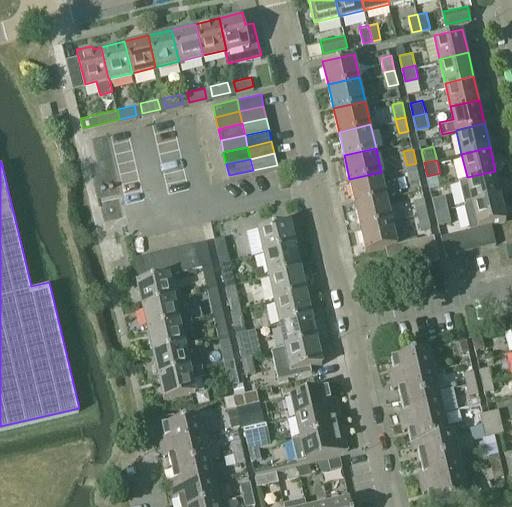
[(420,178),(416,163),(407,165),(410,180),(420,178)]
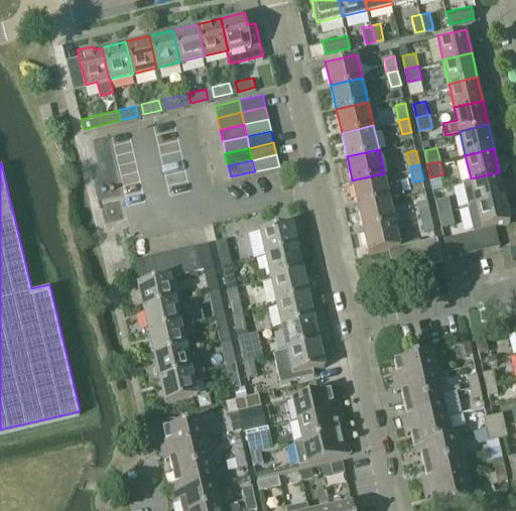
[(476,203),(505,196),(499,172),(471,178),(463,180),(469,204),(476,203)]
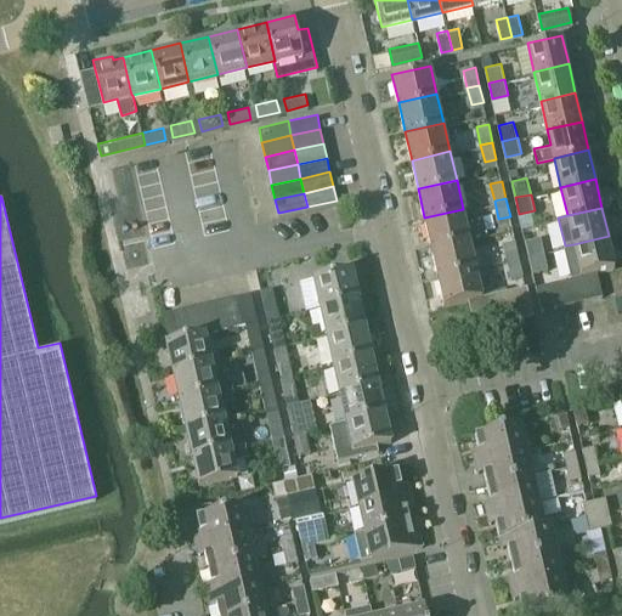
[(463,209),(424,218),(431,247),(469,237),(463,209)]
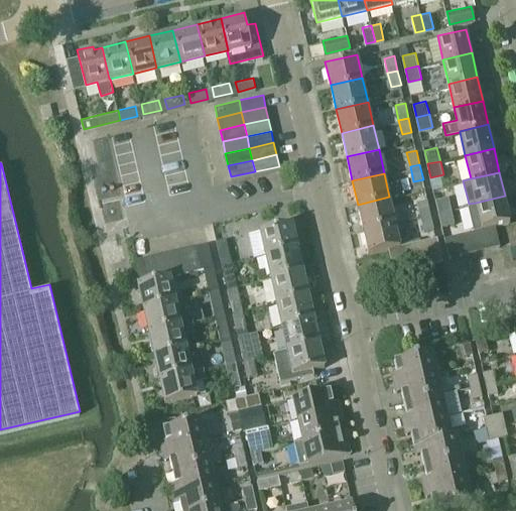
[(435,198),(438,211),(452,208),(448,195),(435,198)]
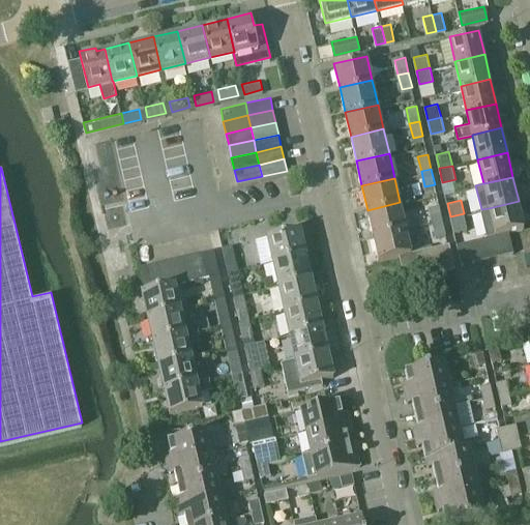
[(524,226),(519,201),(489,208),(495,233),(496,233),(508,230),(524,226)]
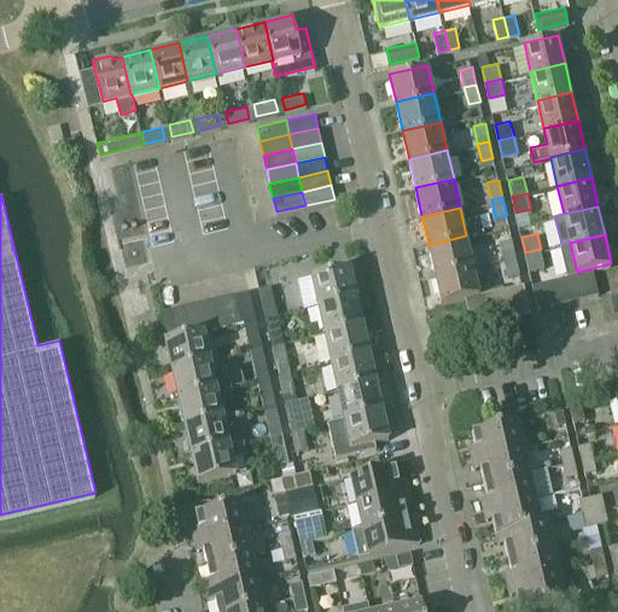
[(473,264),(466,235),(429,245),(435,273),(473,264)]
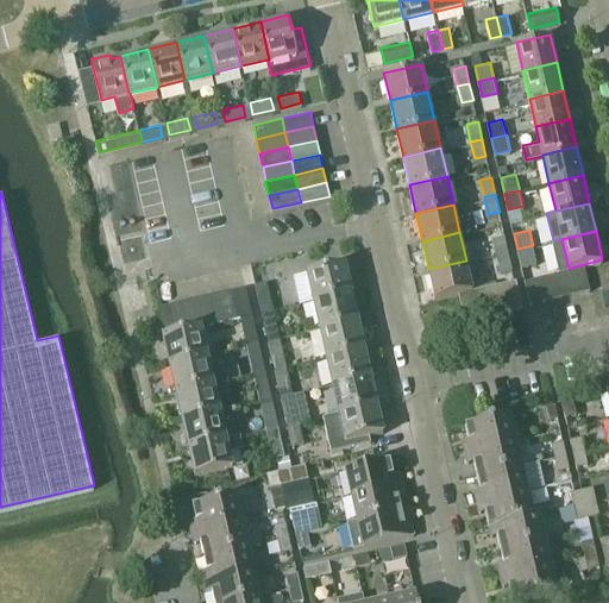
[(493,236),(496,252),(508,250),(504,233),(493,236)]
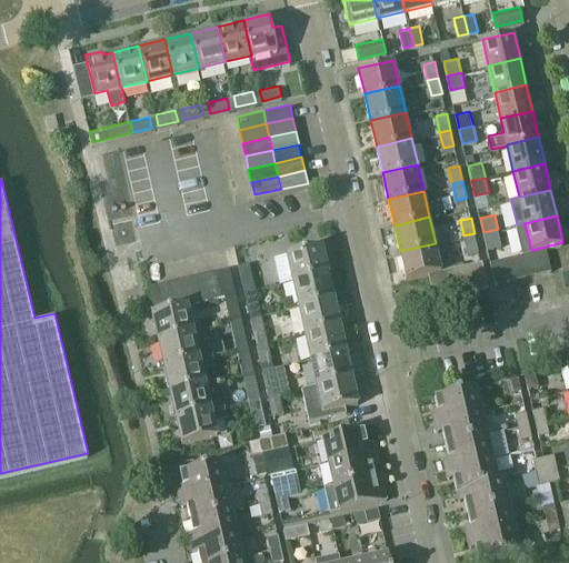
[(501,244),(498,229),(483,232),(487,248),(501,244)]
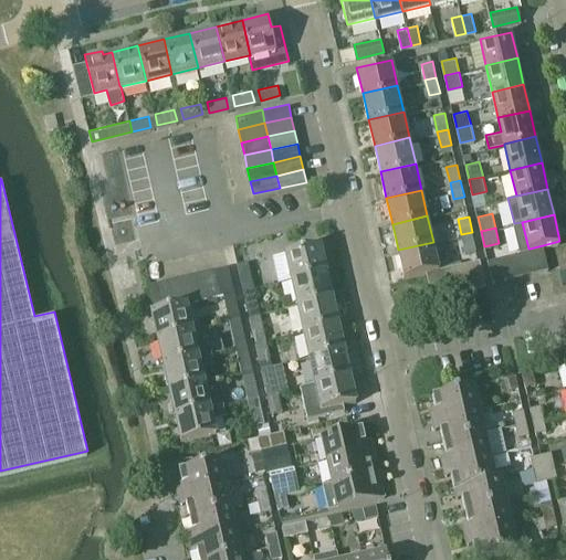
[(465,251),(475,247),(472,232),(461,234),(465,251)]
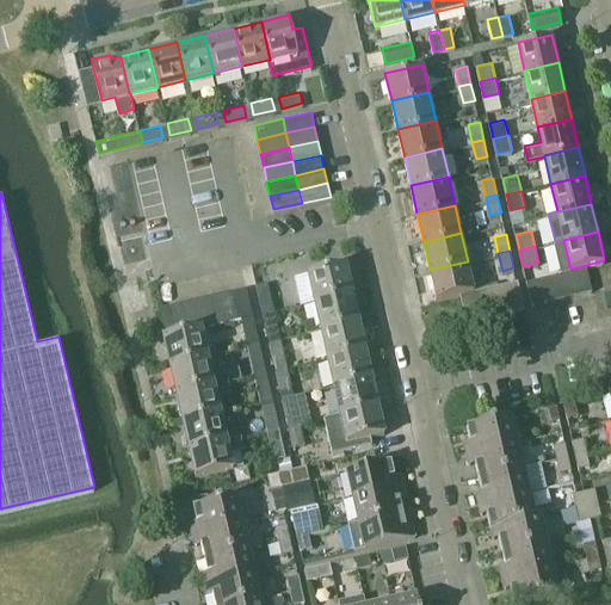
[(308,270),(314,298),(352,289),(345,261),(308,270)]
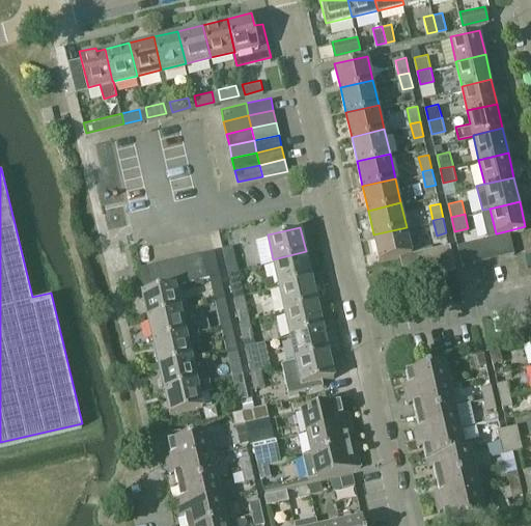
[(380,259),(400,254),(412,251),(407,227),(373,234),(380,259)]
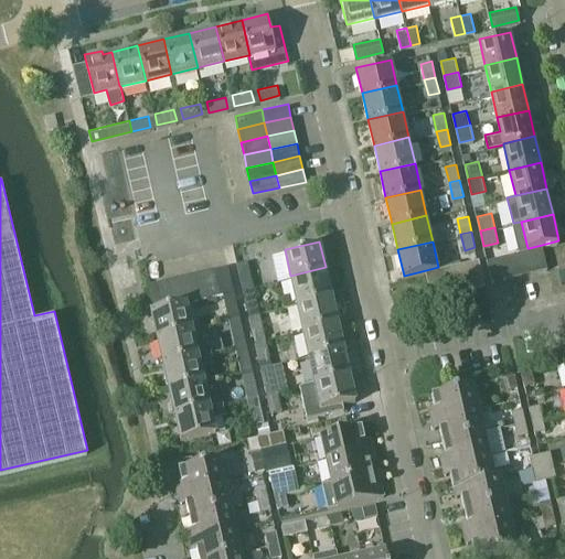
[(542,245),(529,248),(533,270),(547,267),(542,245)]
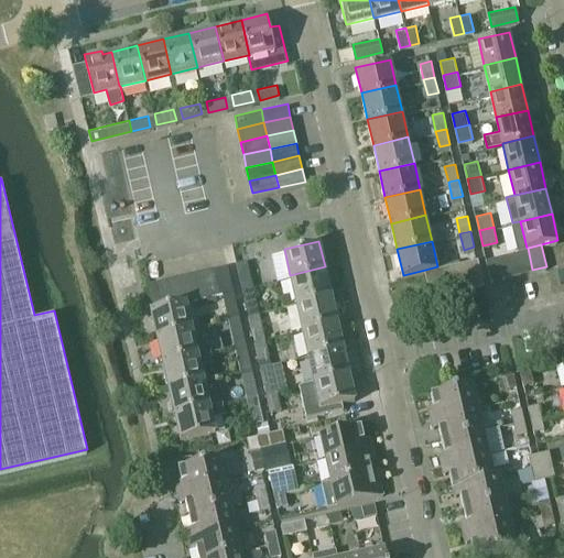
[(528,248),(527,248),(513,251),(518,273),(532,270),(528,248)]
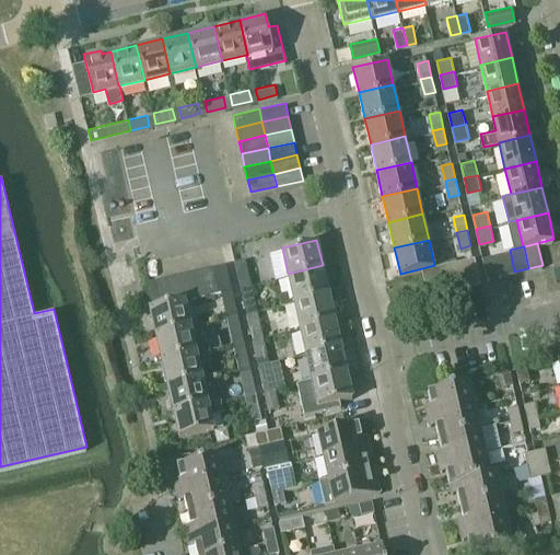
[(510,250),(496,253),(501,274),(514,272),(510,250)]
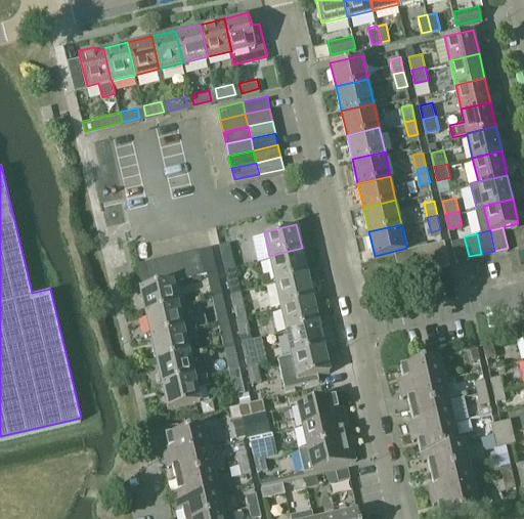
[(464,236),(451,239),(455,259),(469,256),(464,236)]
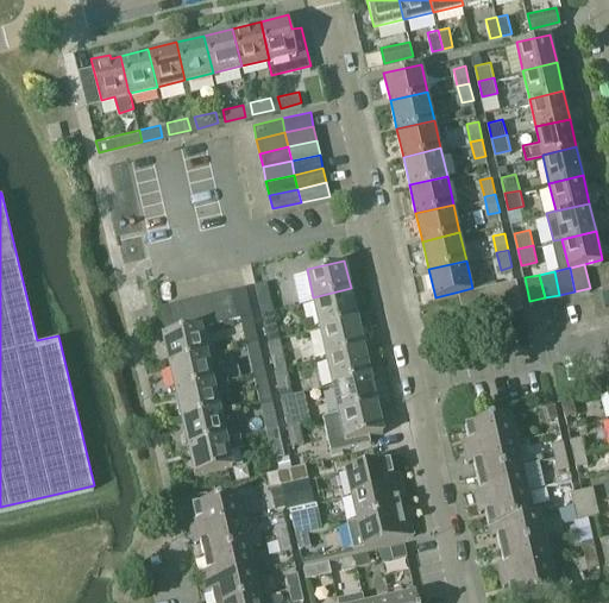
[(255,281),(259,302),(271,300),(267,278),(255,281)]
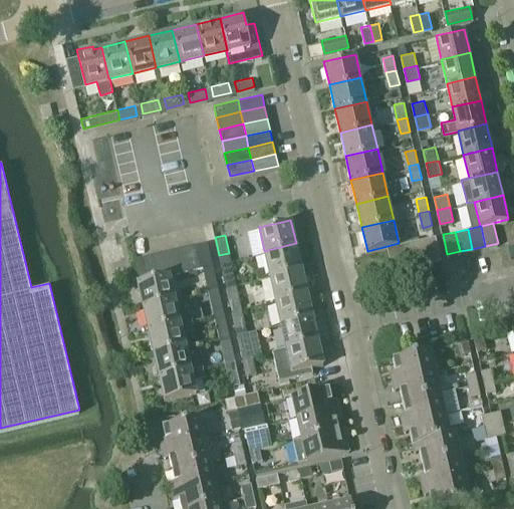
[(399,243),(388,246),(389,250),(394,269),(417,264),(440,258),(439,256),(435,235),(412,240),(399,243)]
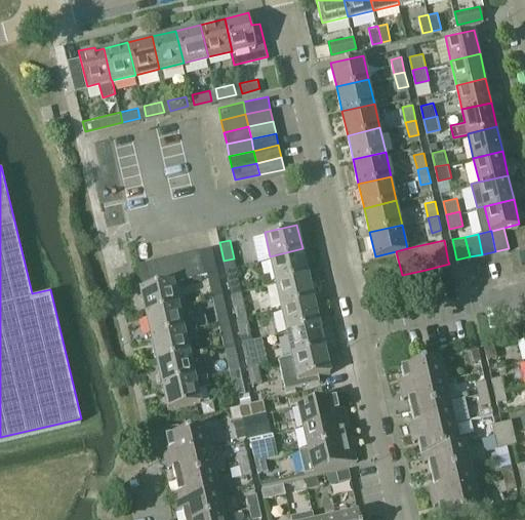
[(217,269),(211,244),(199,247),(205,271),(217,269)]
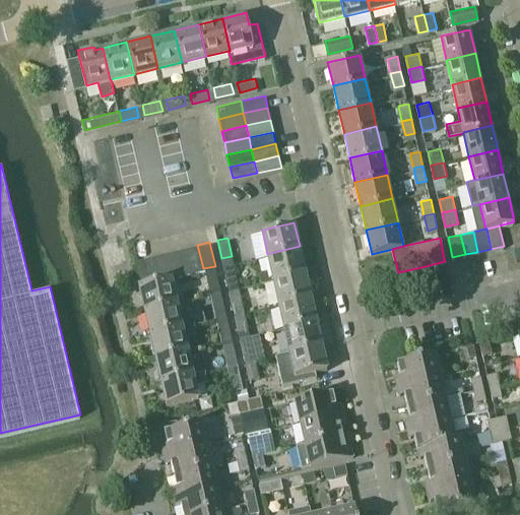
[(197,245),(186,247),(191,271),(203,268),(197,245)]
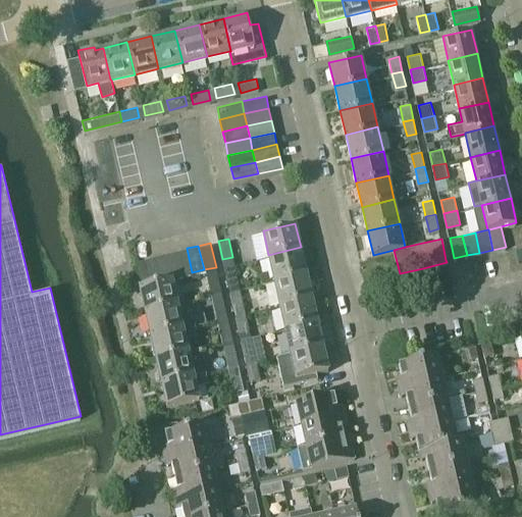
[(306,271),(301,247),(268,255),(272,269),(260,271),(262,282),(274,279),(274,278),(306,271)]
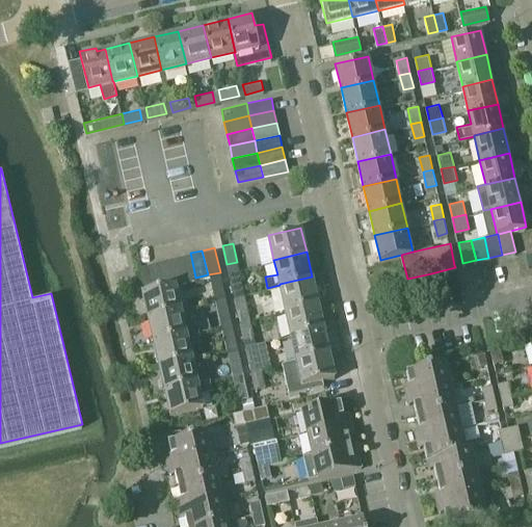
[(195,278),(190,253),(178,256),(183,281),(195,278)]
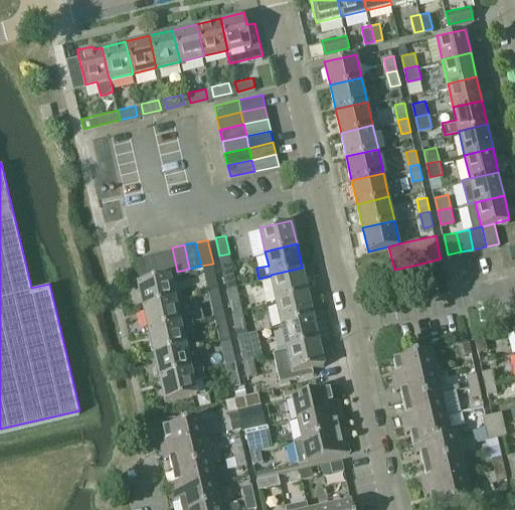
[(160,250),(165,274),(169,273),(169,274),(177,272),(172,247),(160,250)]
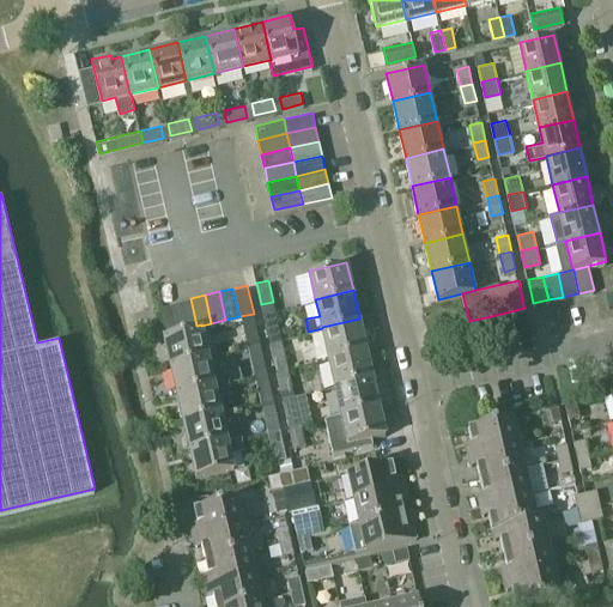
[(176,302),(182,328),(196,326),(190,298),(176,302)]
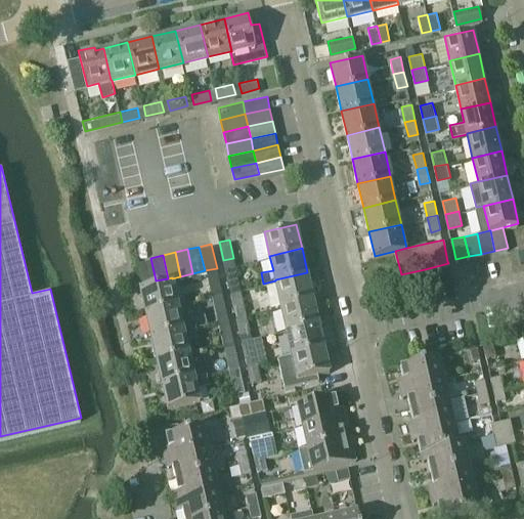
[(138,260),(143,284),(156,280),(150,258),(138,260)]
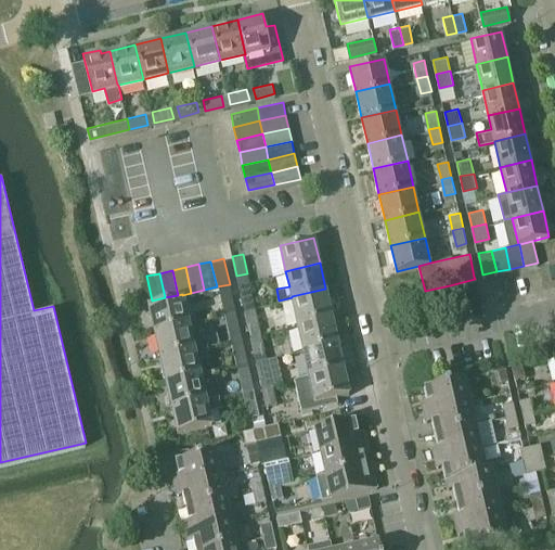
[(249,280),(239,282),(243,302),(254,298),(249,280)]
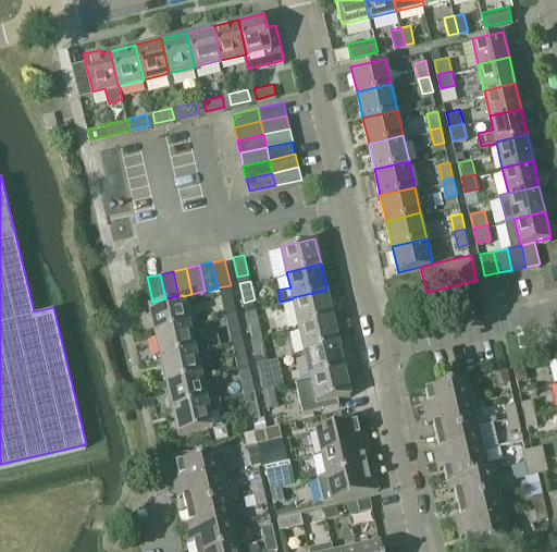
[(293,297),(293,298),(298,323),(333,316),(326,290),(293,297)]
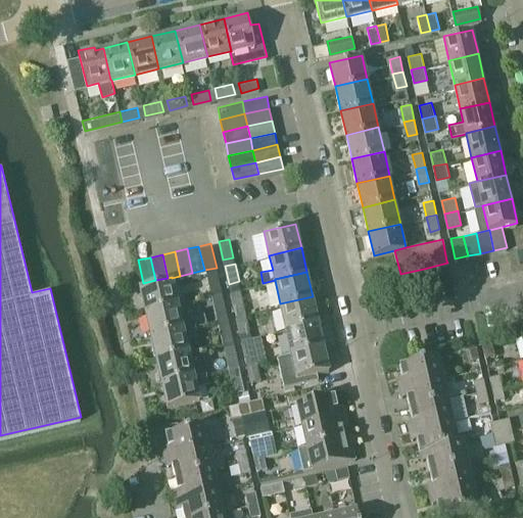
[(218,274),(207,276),(211,294),(222,292),(218,274)]
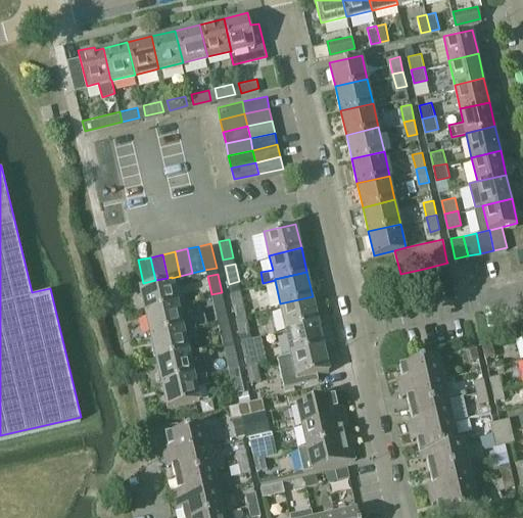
[(143,283),(139,284),(145,309),(178,301),(172,278),(172,277),(168,278),(155,280),(143,283)]
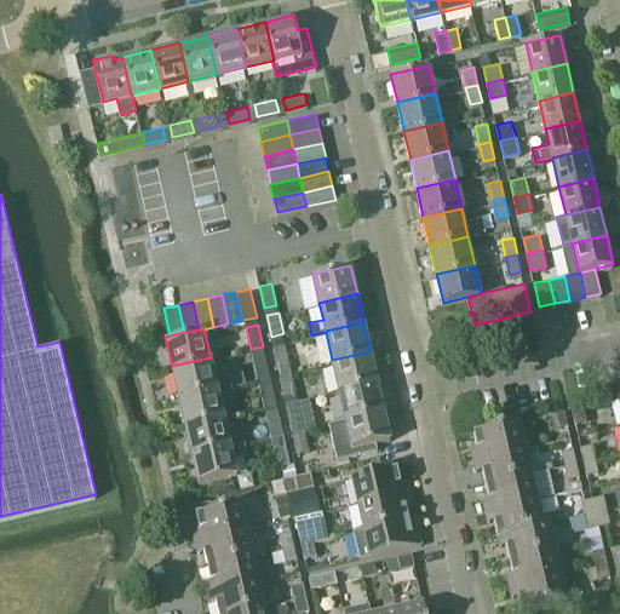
[(277,365),(290,362),(285,340),(273,344),(277,365)]
